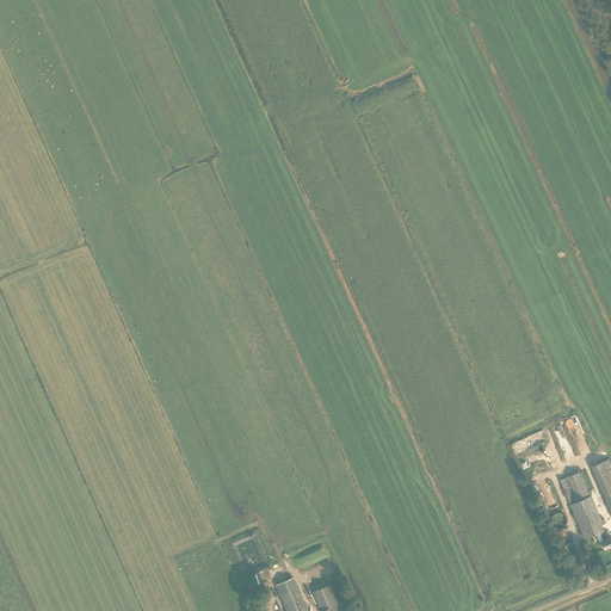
[(518,450),(532,444),(530,439),(523,442),(520,439),(514,442),(518,450)]
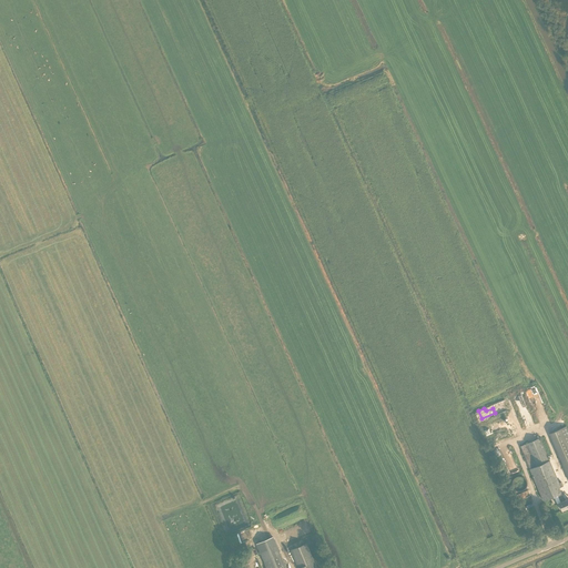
[(564,427),(555,430),(549,434),(567,477),(567,432),(566,427),(564,427)]
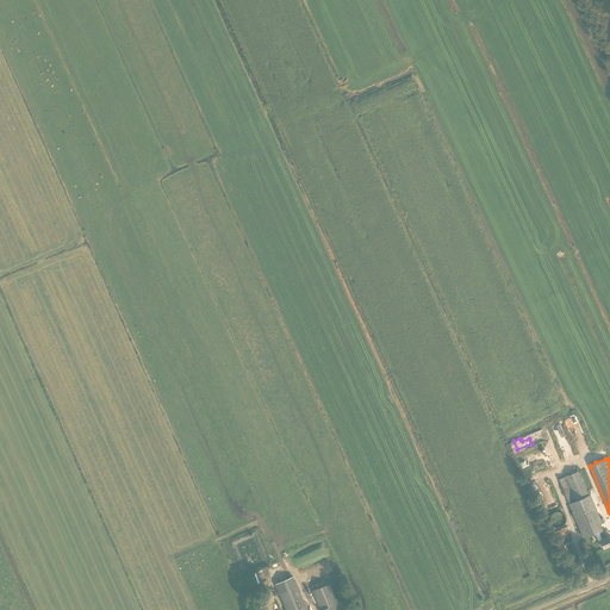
[(599,540),(603,548),(609,545),(609,535),(605,537),(602,529),(603,529),(601,524),(602,523),(604,522),(603,517),(599,518),(579,471),(558,480),(583,537),(598,531),(602,540),(599,540)]
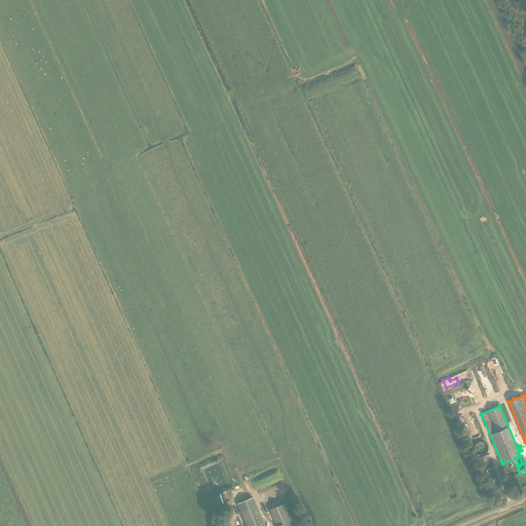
[(475,438),(481,435),(478,427),(476,428),(477,430),(473,433),(475,438)]
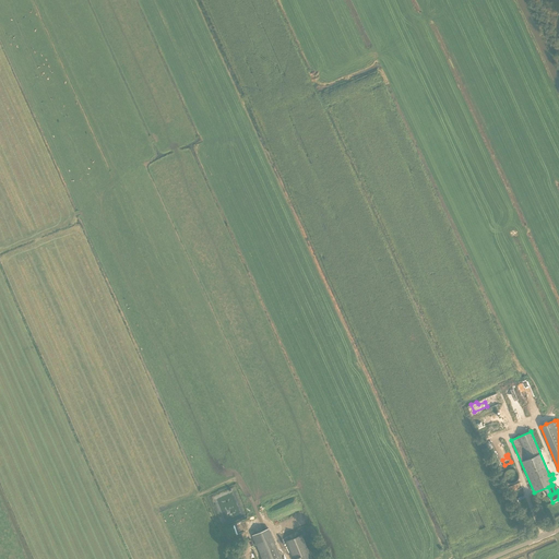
[(518,478),(519,476),(518,474),(516,472),(515,470),(513,468),(511,468),(509,468),(507,470),(504,472),(503,474),(503,476),(503,478),(504,480),(507,482),(509,483),(511,484),(513,483),(515,482),(516,480),(518,478)]
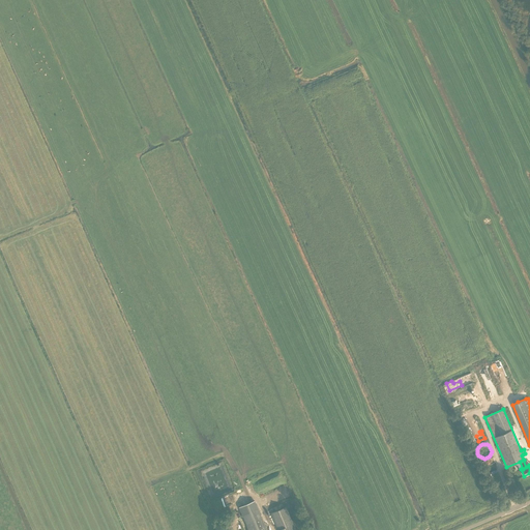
[(266,503),(277,529),(295,529),(282,497),(266,503)]
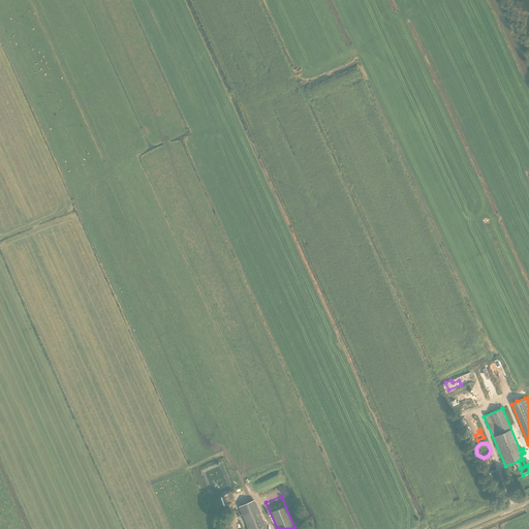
[(266,528),(260,517),(257,508),(242,515),(248,528),(266,528)]
